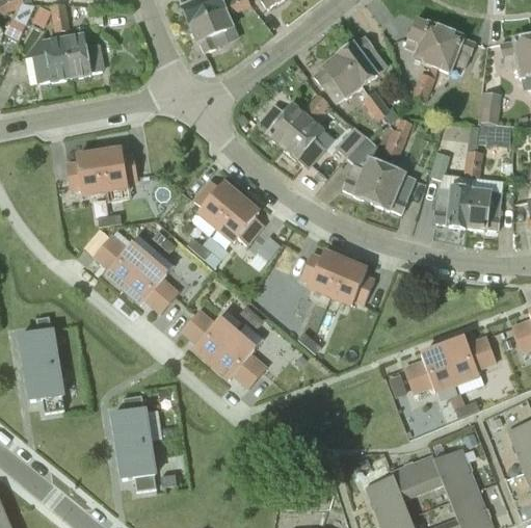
[(0,0),(0,11),(1,14),(2,16),(14,9),(8,0),(0,0)]
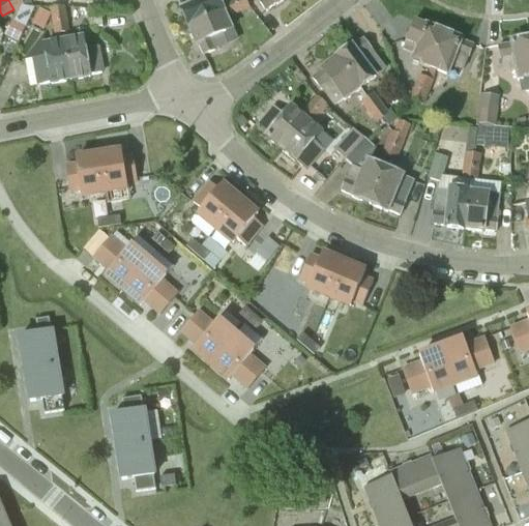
[(8,0),(13,9),(25,3),(23,0),(8,0)]
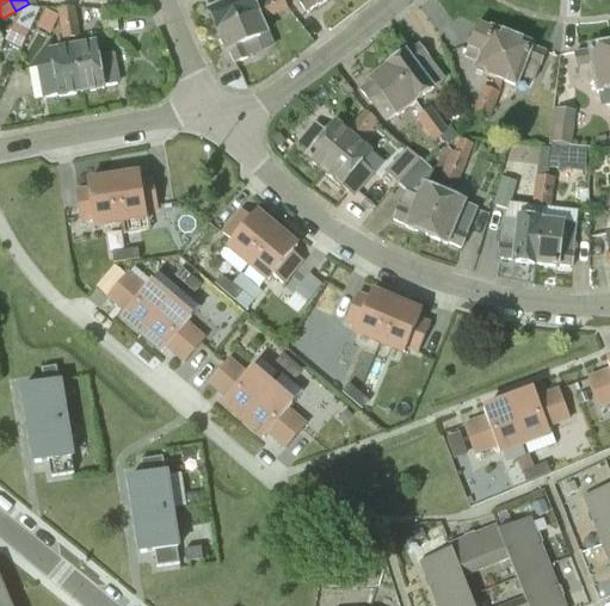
[(219,29),(259,10),(254,0),(207,0),(210,7),(209,8),(219,29)]
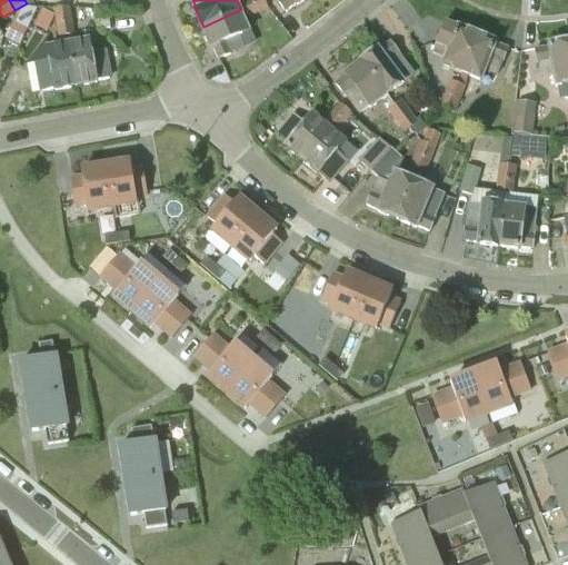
[(249,15),(258,10),(253,0),(241,0),(249,15)]
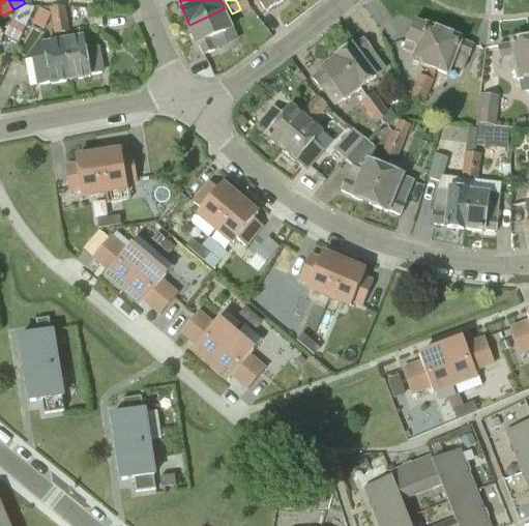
[(236,0),(240,9),(251,5),(247,0),(236,0)]
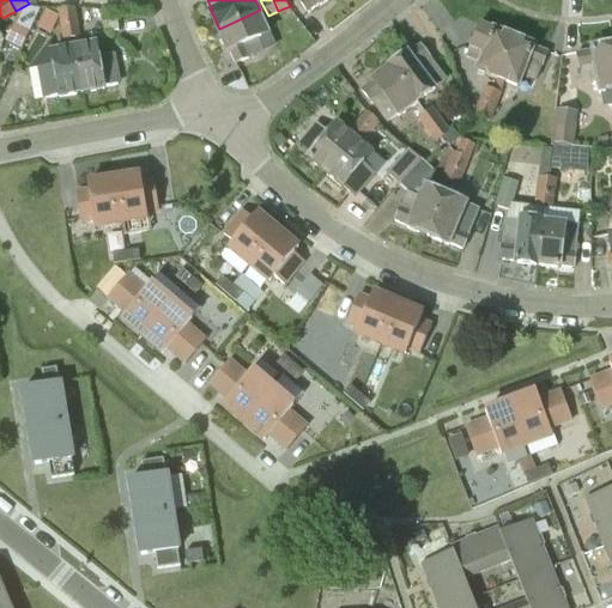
[(320,2),(323,0),(301,0),(308,10),(319,1),(320,2)]
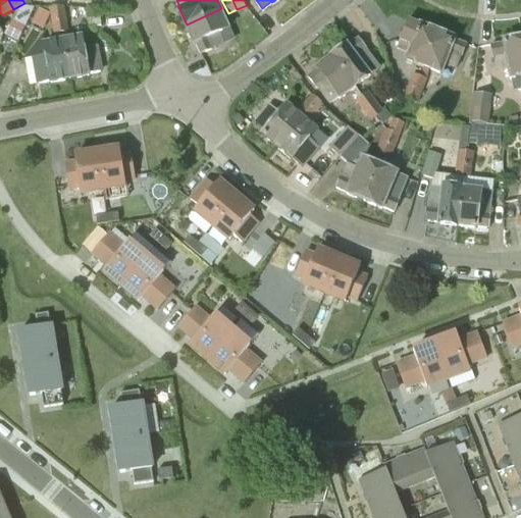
[(24,3),(20,5),(15,16),(27,22),(34,5),(23,2),(24,3)]
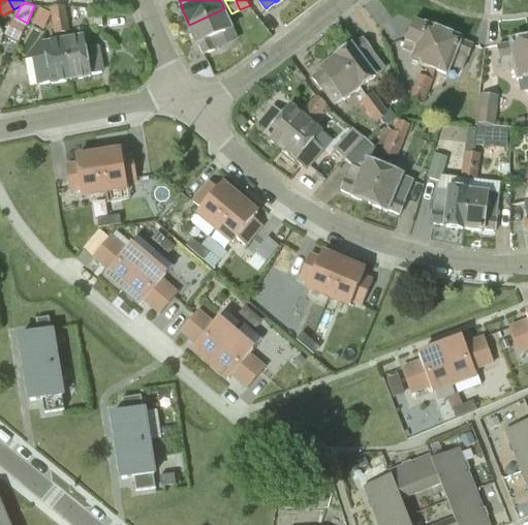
[(52,19),(67,16),(65,3),(50,5),(52,19)]
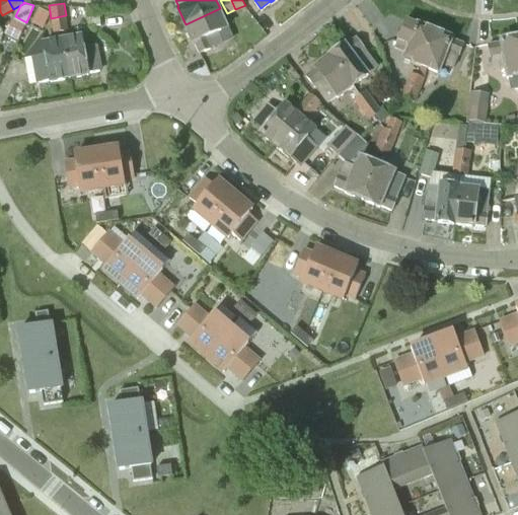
[(43,25),(49,12),(39,7),(32,20),(43,25)]
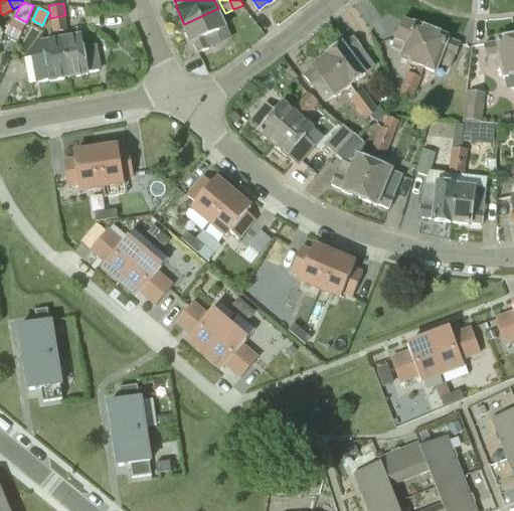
[(216,30),(226,25),(218,8),(184,24),(191,41),(194,40),(198,49),(220,39),(216,30)]
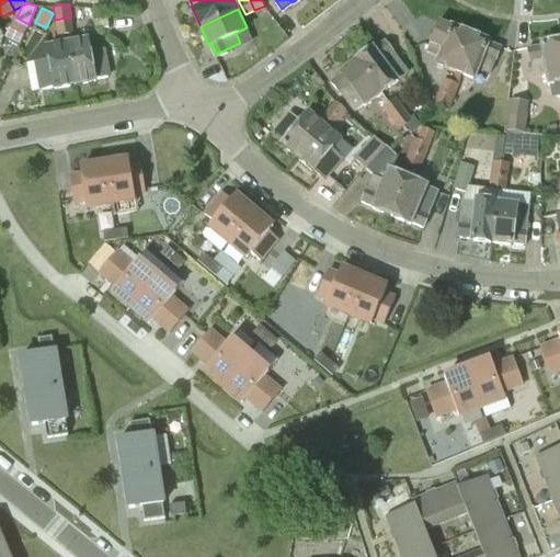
[(21,42),(29,24),(14,16),(6,34),(21,42)]
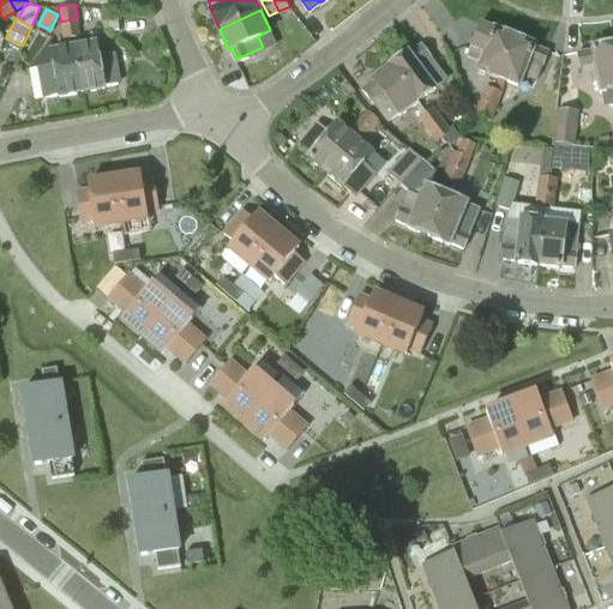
[(72,37),(80,34),(78,20),(78,18),(60,22),(62,38),(66,38),(67,44),(50,48),(52,61),(37,64),(42,96),(82,89),(72,37)]
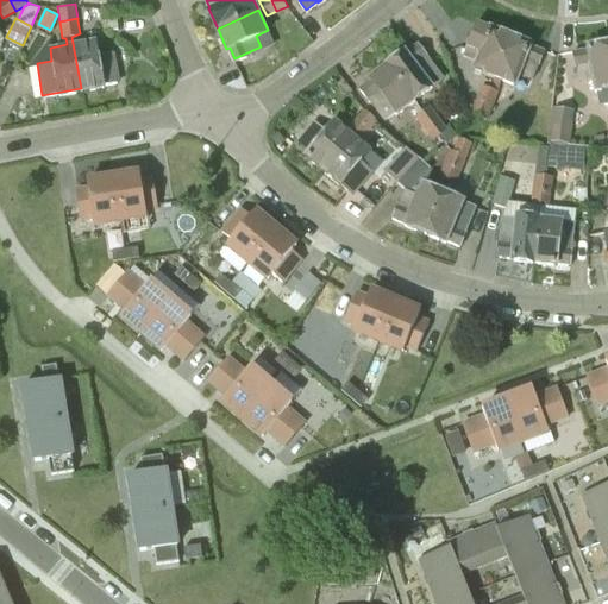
[(118,18),(104,19),(105,30),(119,29),(118,18)]
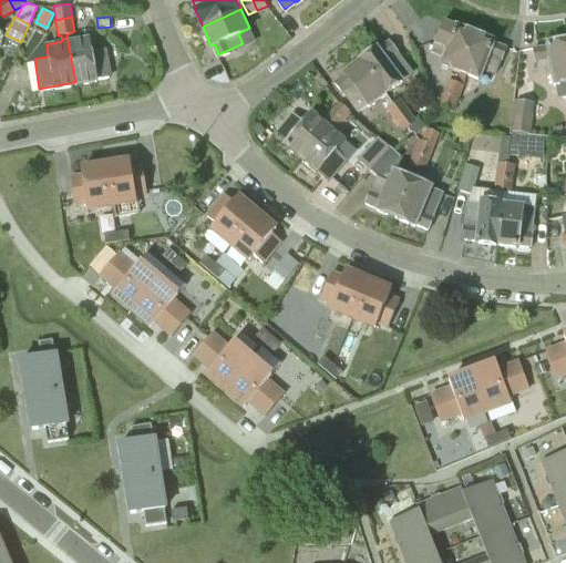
[(460,72),(475,31),(456,23),(444,19),(432,51),(442,54),(439,63),(460,72)]
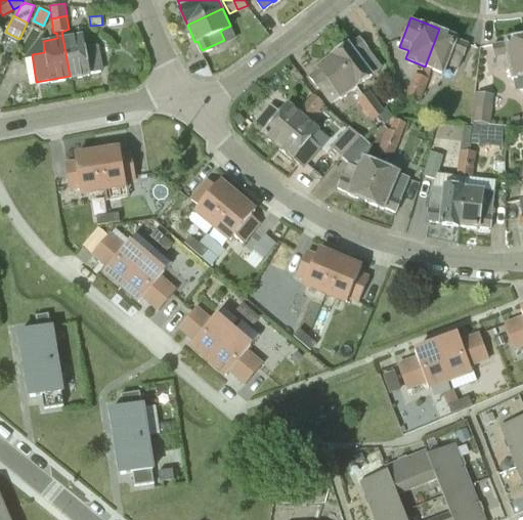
[(61,32),(70,76),(89,73),(88,72),(100,70),(96,44),(84,46),(83,35),(70,37),(69,29),(61,32)]
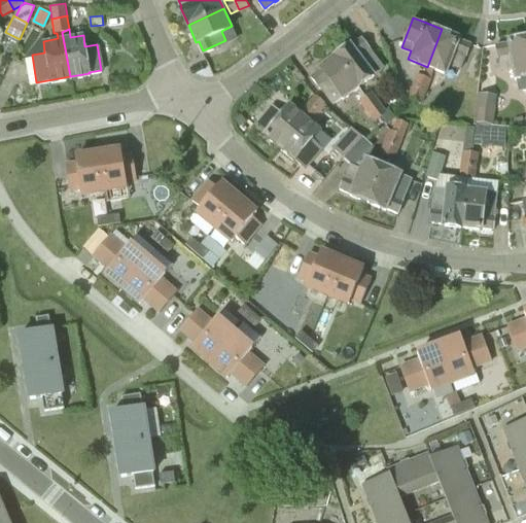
[(442,29),(427,67),(447,74),(451,63),(460,67),(470,40),(460,37),(460,36),(442,29)]
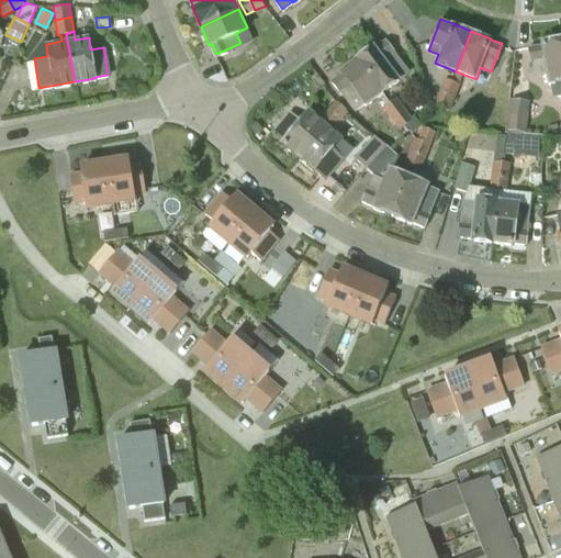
[(553,96),(560,93),(560,37),(542,41),(542,43),(530,45),(535,75),(547,73),(549,85),(551,85),(553,96)]
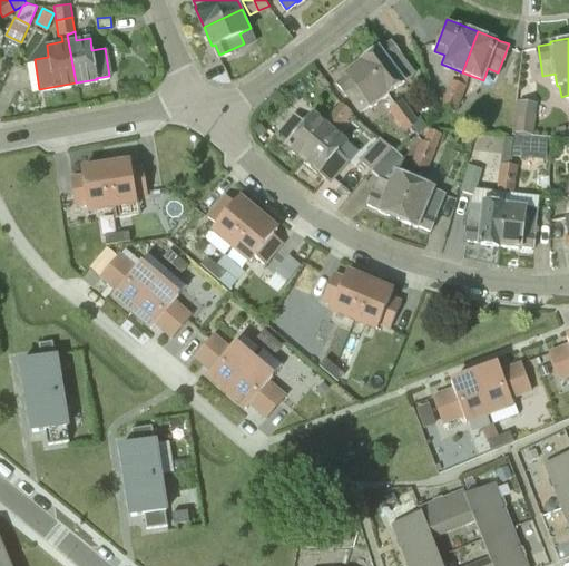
[(363,59),(389,94),(415,72),(408,62),(391,39),(380,47),(379,46),(363,59)]
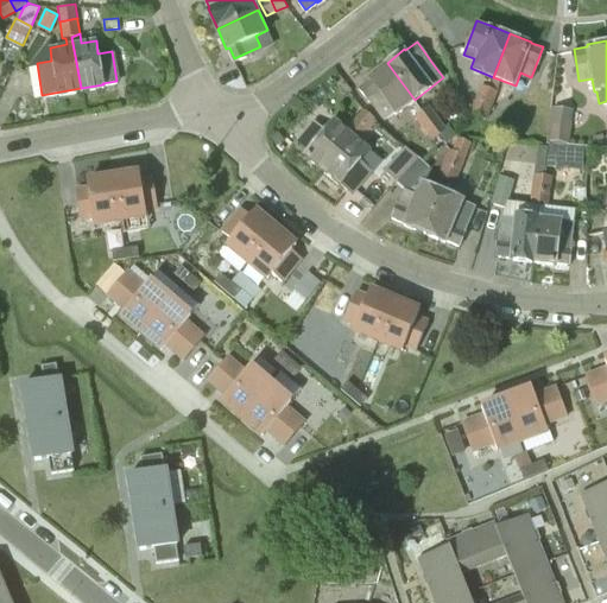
[(396,114),(415,100),(387,63),(368,76),(370,77),(359,86),(368,97),(377,90),(387,103),(378,110),(385,119),(394,112),(396,114)]
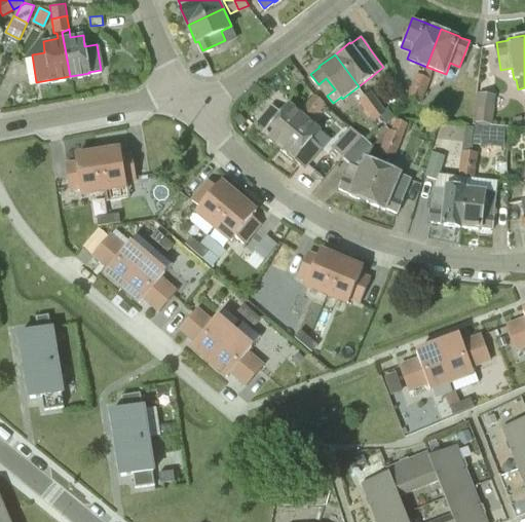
[(414,99),(423,75),(416,72),(407,96),(414,99)]
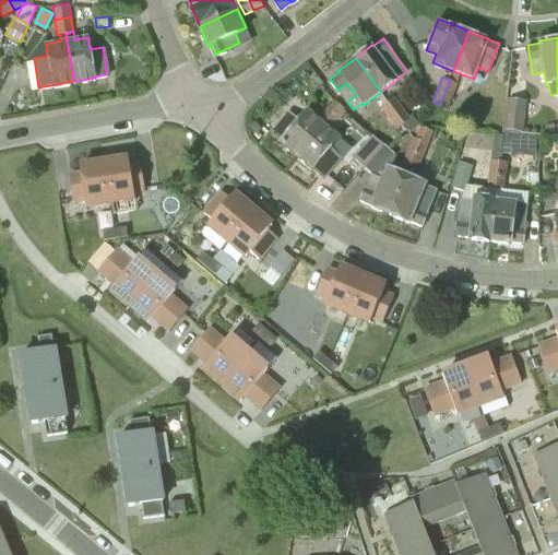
[(450,80),(440,105),(448,108),(458,82),(450,80)]
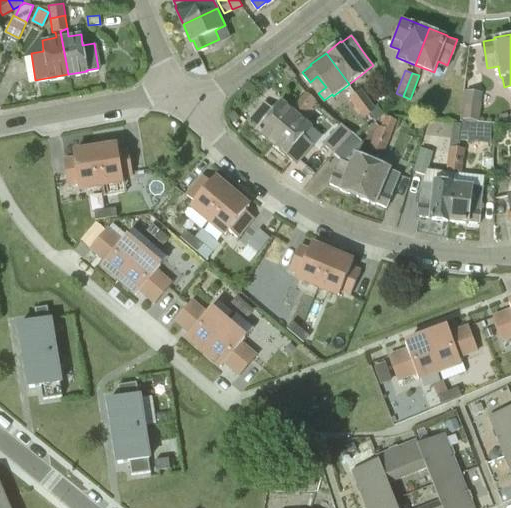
[(356,106),(369,97),(361,86),(349,96),(356,106)]
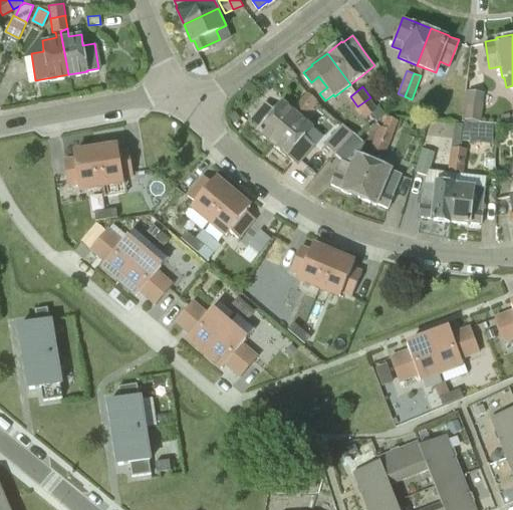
[(482,119),(485,90),(468,88),(465,117),(482,119)]
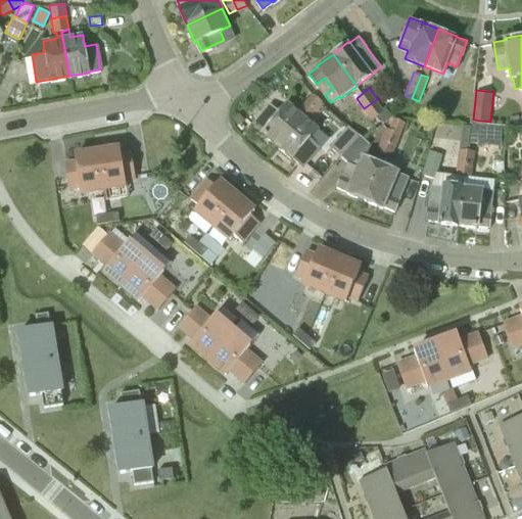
[(306,99),(319,109),(325,102),(312,92),(306,99)]
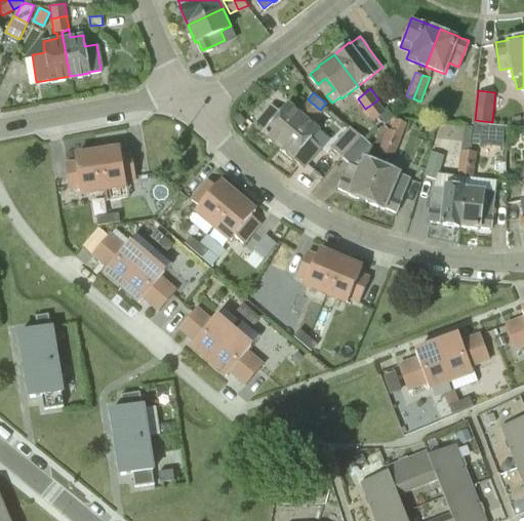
[(313,118),(320,110),(308,99),(300,107),(313,118)]
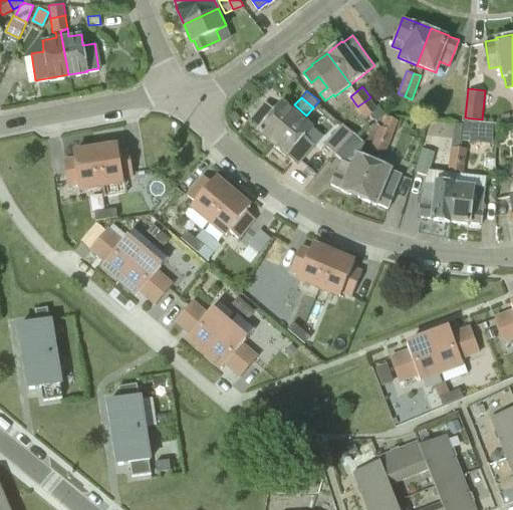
[(378,107),(370,97),(357,106),(365,116),(371,112),(378,107)]
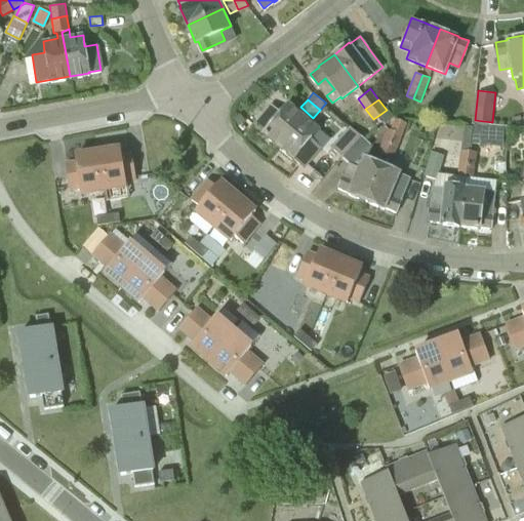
[(278,146),(303,116),(289,104),(282,112),(272,103),(254,123),(265,132),(264,133),(278,146)]
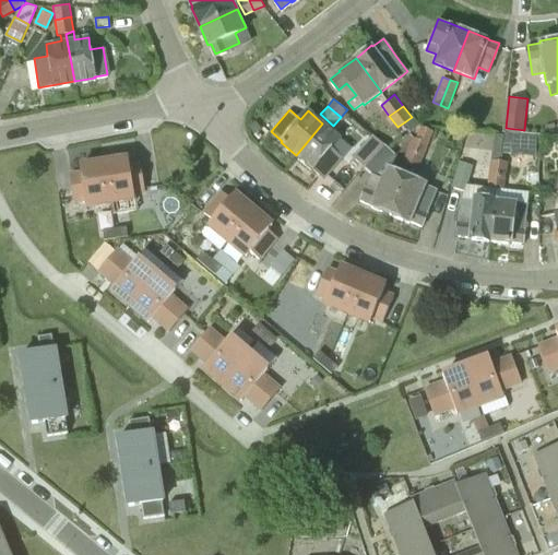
[(414,115),(412,117),(404,122),(411,130),(420,122),(414,115)]
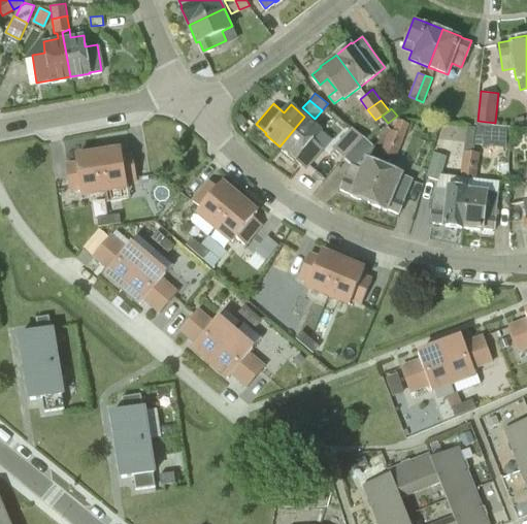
[(246,120),(241,111),(235,116),(240,123),(246,120)]
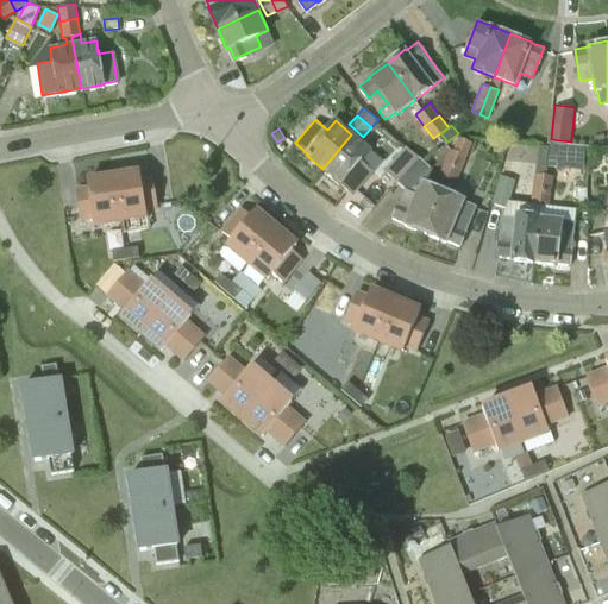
[(351,134),(323,169),(340,184),(342,183),(352,193),(373,169),(363,161),(371,151),(351,134)]
